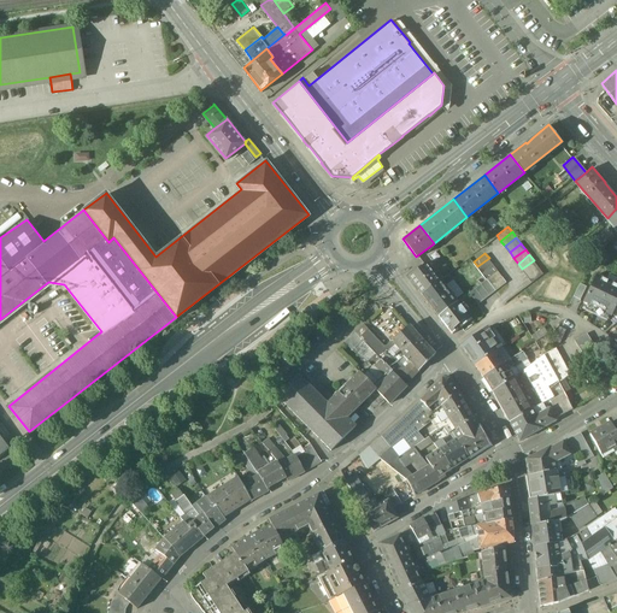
[(482,272),(493,264),(489,258),(477,266),(482,272)]
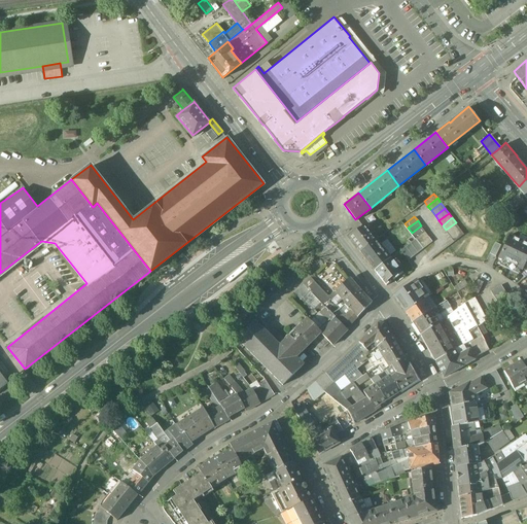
[(456,222),(446,230),(450,235),(460,228),(456,222)]
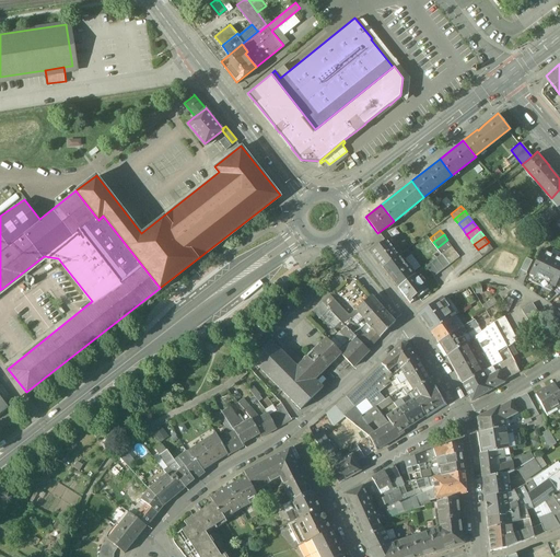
[(398,253),(386,238),(371,250),(383,265),(398,253)]
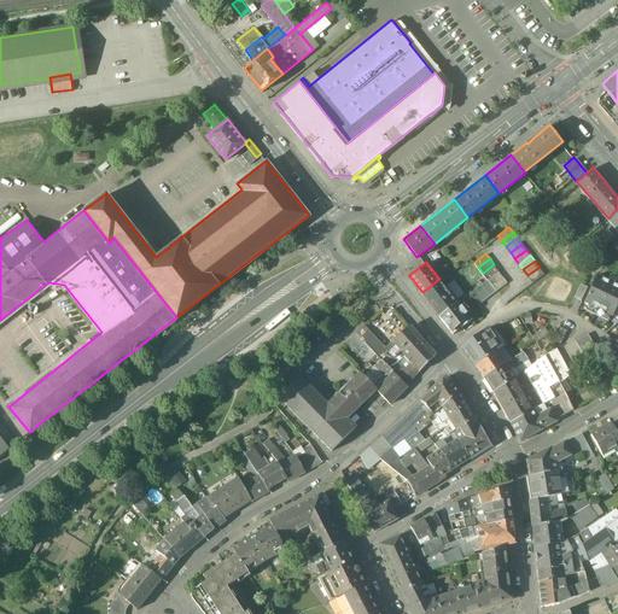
[(488,278),(499,269),(494,264),(483,273),(487,279),(488,278)]
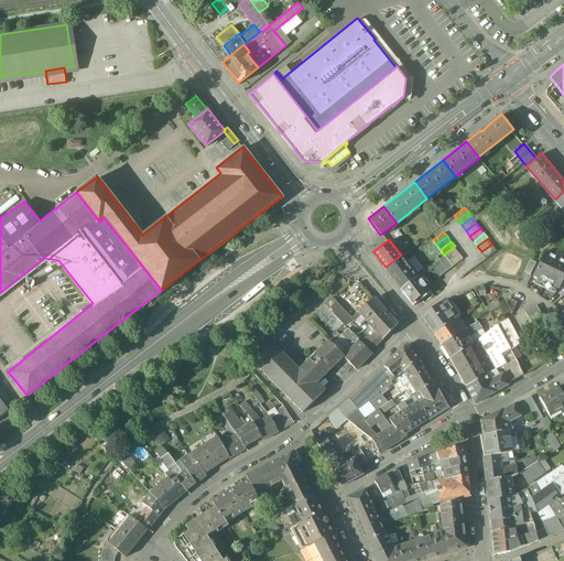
[(492,244),(481,251),(486,257),(497,249),(492,244)]
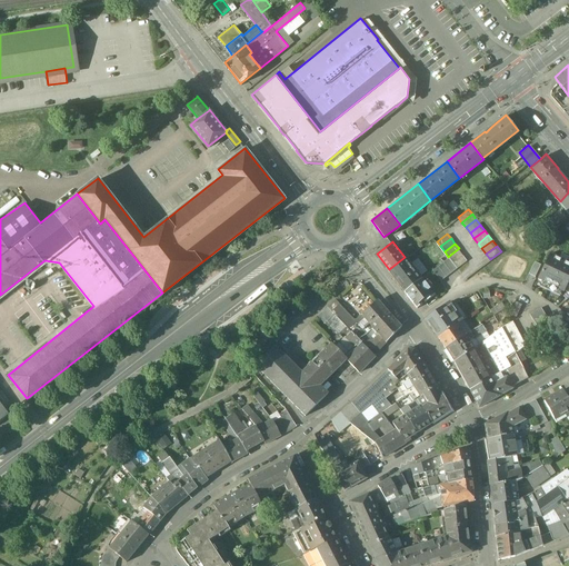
[(459,248),(449,256),(452,261),(462,254),(459,248)]
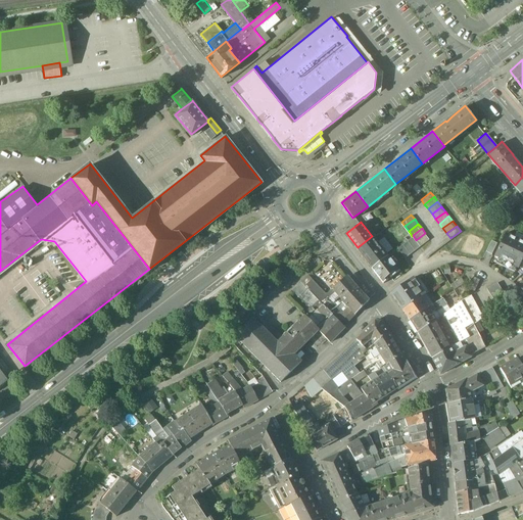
[(506,231),(494,254),(518,266),(519,265),(522,255),(522,239),(520,238),(521,236),(516,233),(517,232),(516,232),(514,236),(506,231)]
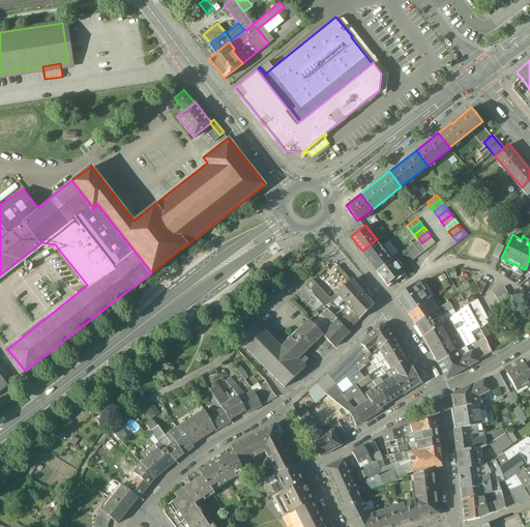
[(431,236),(421,243),(425,249),(435,241),(431,236)]
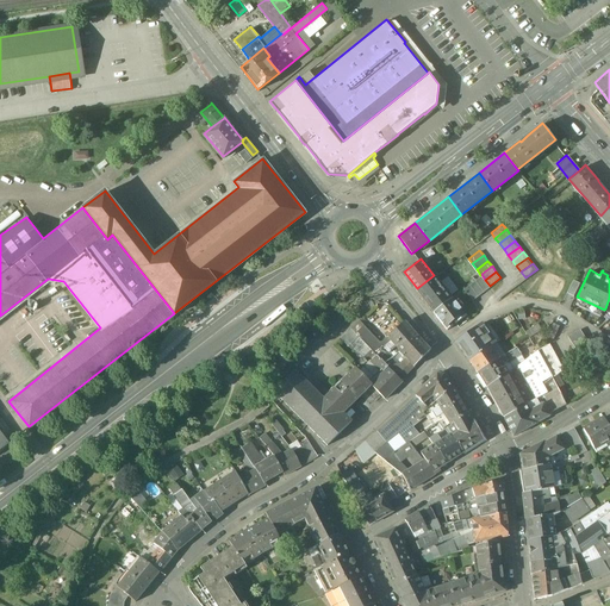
[(434,275),(417,288),(434,311),(453,297),(436,274),(434,275)]
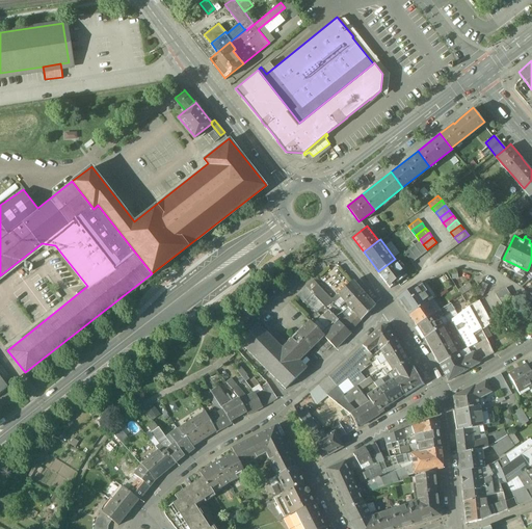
[(419,240),(404,250),(413,261),(427,249),(423,244),(420,239),(419,240)]
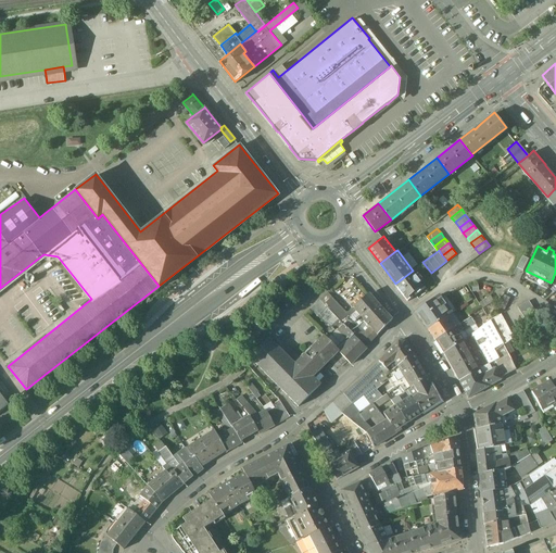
[(522,253),(517,265),(522,268),(529,256),(522,253)]
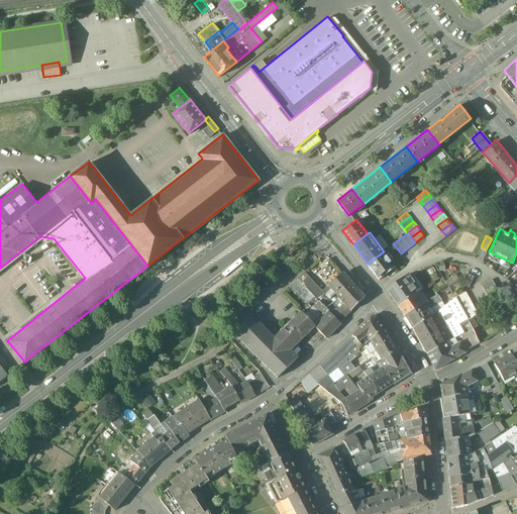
[(384,251),(368,264),(379,279),(396,266),(395,266),(384,251)]
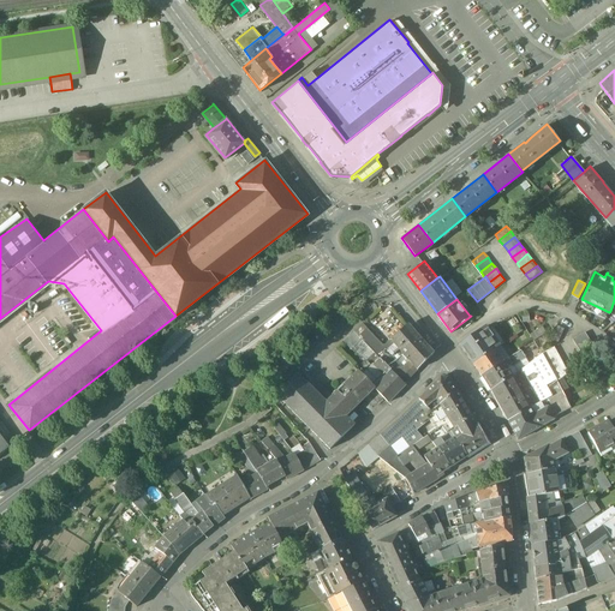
[(362,322),(354,329),(353,328),(353,329),(358,334),(366,327),(362,322)]
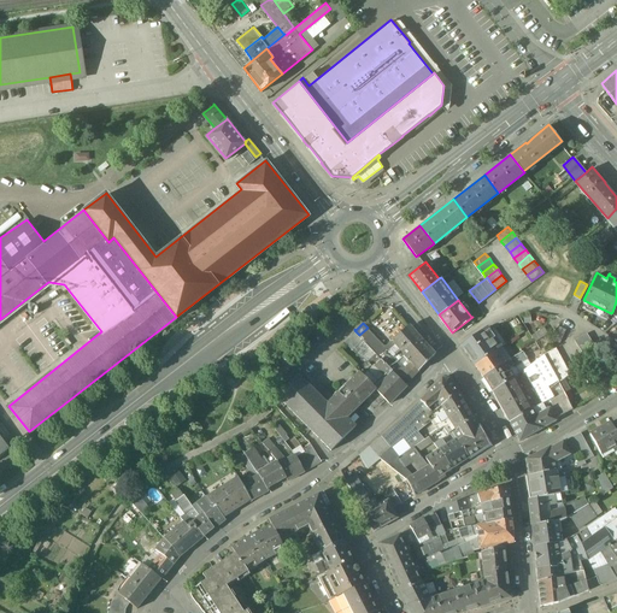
[(387,339),(397,331),(391,323),(381,330),(387,339)]
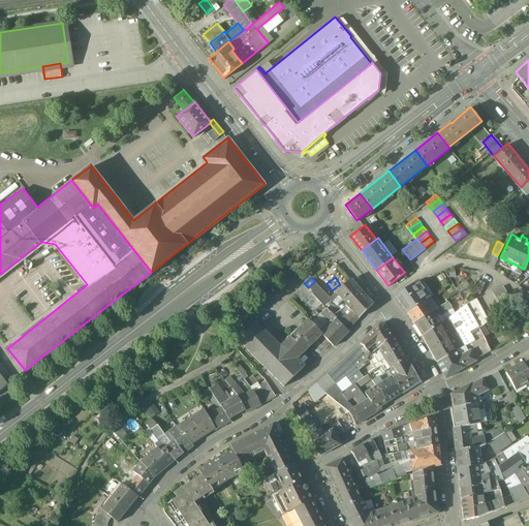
[(417,279),(413,282),(395,295),(407,311),(426,299),(427,298),(422,290),(425,288),(417,279)]
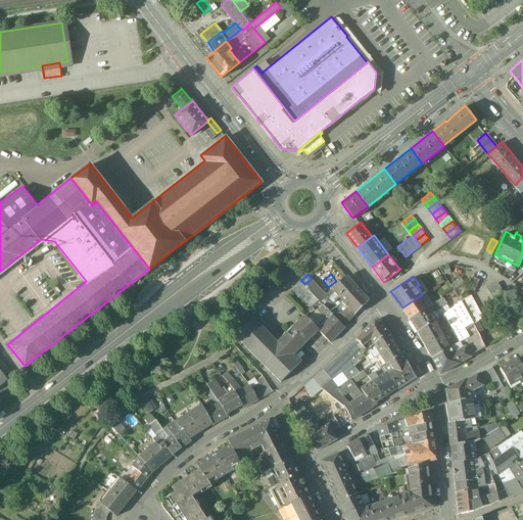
[(461,276),(450,283),(454,288),(464,281),(461,276)]
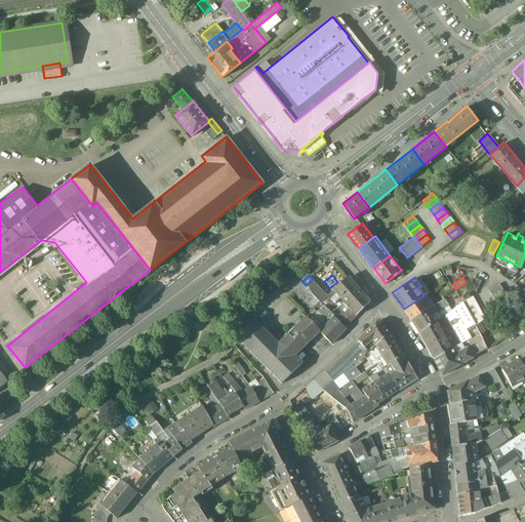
[(482,279),(476,277),(471,288),(477,290),(482,279)]
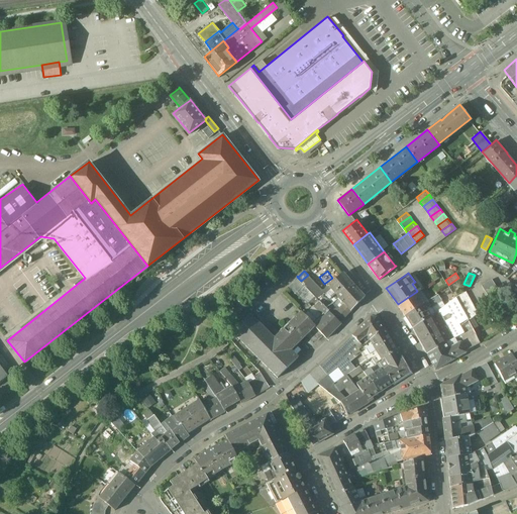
[(364,296),(344,274),(339,274),(328,284),(341,298),(350,309),(364,296)]
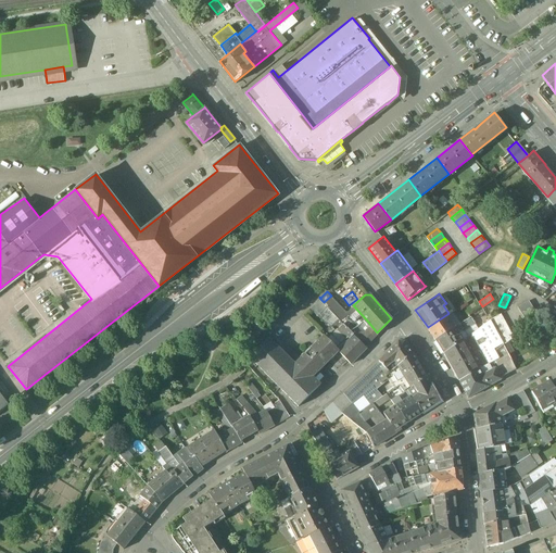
[(353,305),(348,310),(345,311),(331,296),(324,302),(327,305),(336,314),(343,323),(345,326),(346,326),(352,321),(359,329),(362,327),(361,327),(367,321),(353,305)]
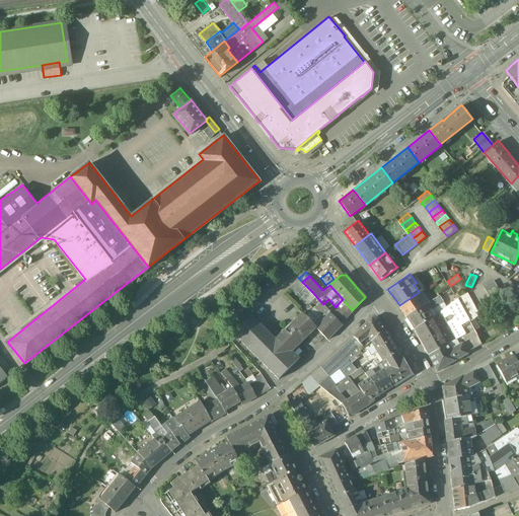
[(494,279),(484,285),(494,302),(503,294),(494,279)]
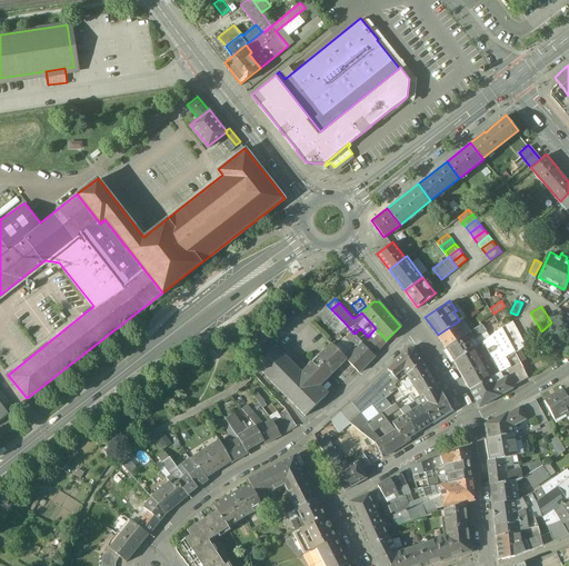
[(255,311),(247,318),(249,320),(257,315),(255,311)]
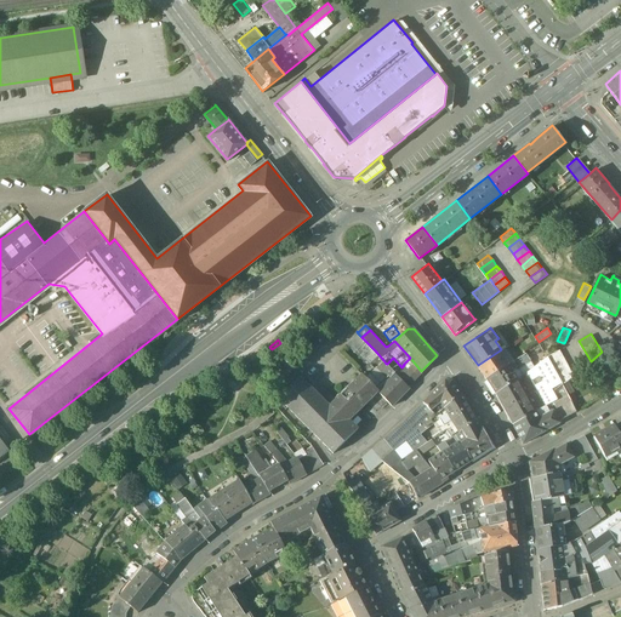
[(365,341),(360,346),(369,355),(375,350),(365,341)]
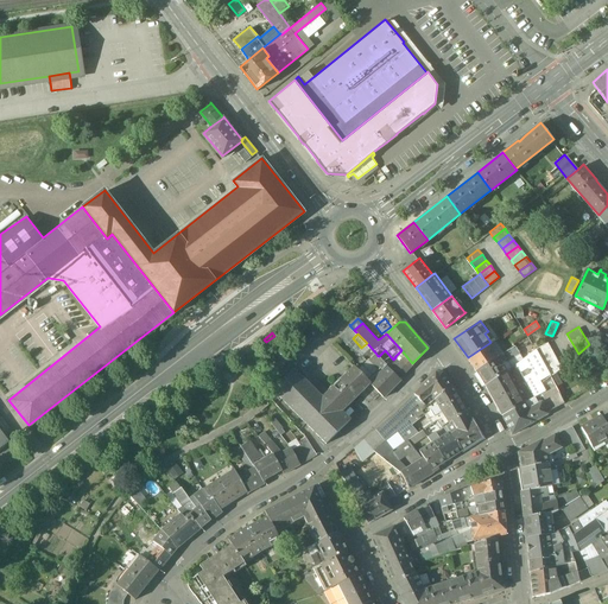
[(562,367),(548,341),(536,348),(550,375),(562,367)]
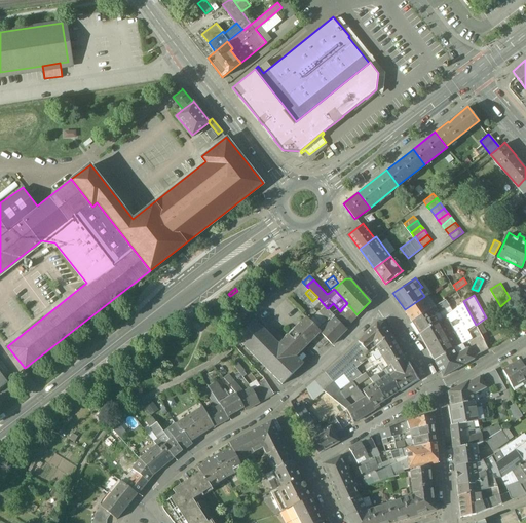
[(423,297),(405,309),(412,321),(430,308),(429,307),(423,297)]
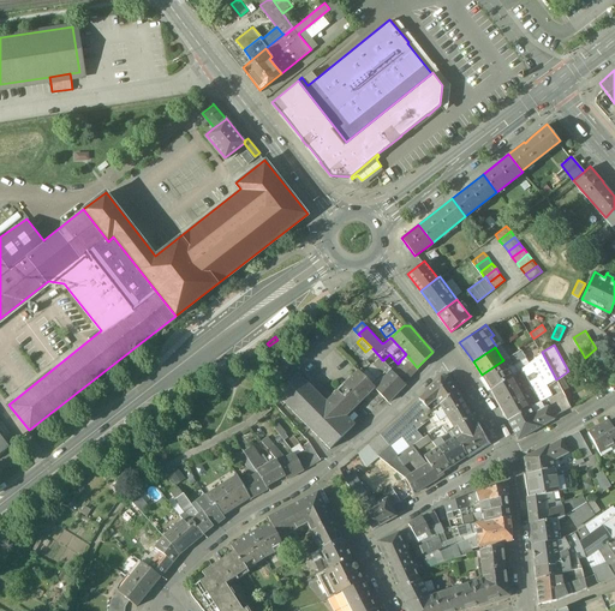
[(520,348),(502,359),(503,360),(507,367),(525,357),(520,348)]
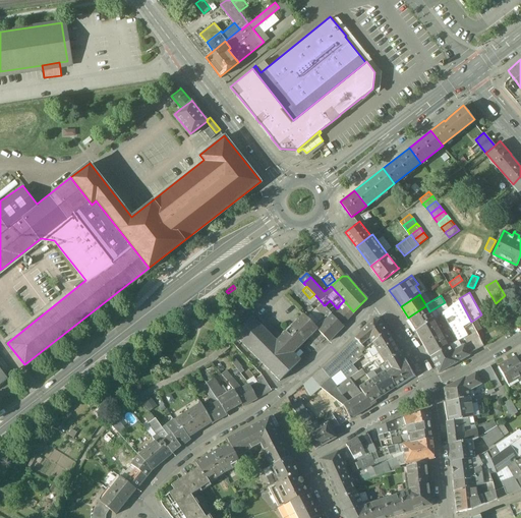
[(471,322),(459,298),(443,311),(458,339),(468,334),(463,328),(471,322)]
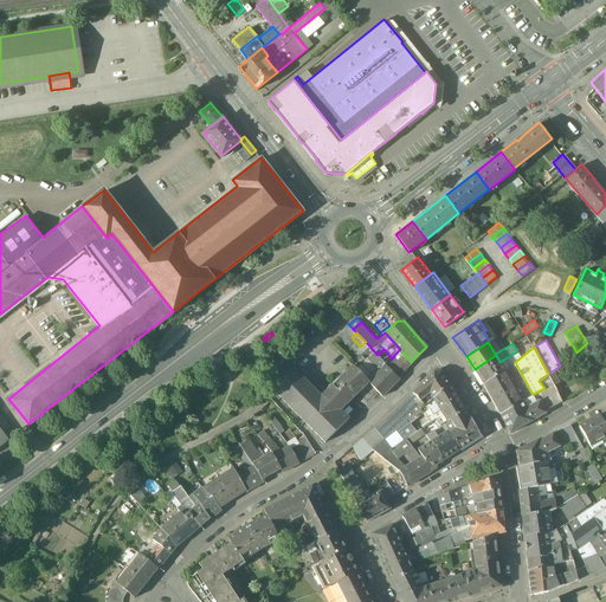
[(394,356),(392,358),(384,349),(378,355),(398,376),(398,375),(411,362),(400,349),(393,356),(394,356)]
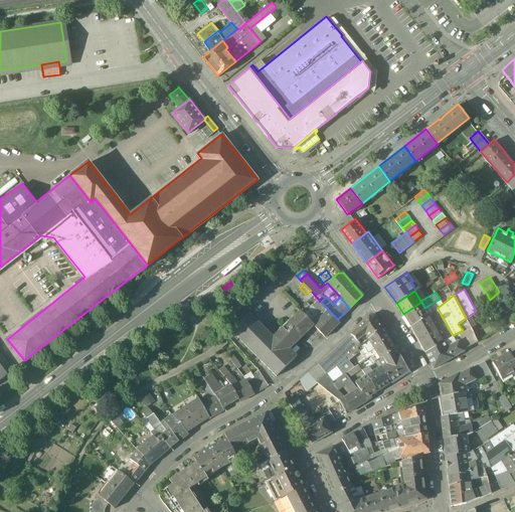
[(323,310),(325,312),(314,323),(313,324),(325,335),(340,321),(338,319),(338,320),(321,302),(320,302),(318,299),(312,305),(315,308),(316,307),(321,312),(323,310)]
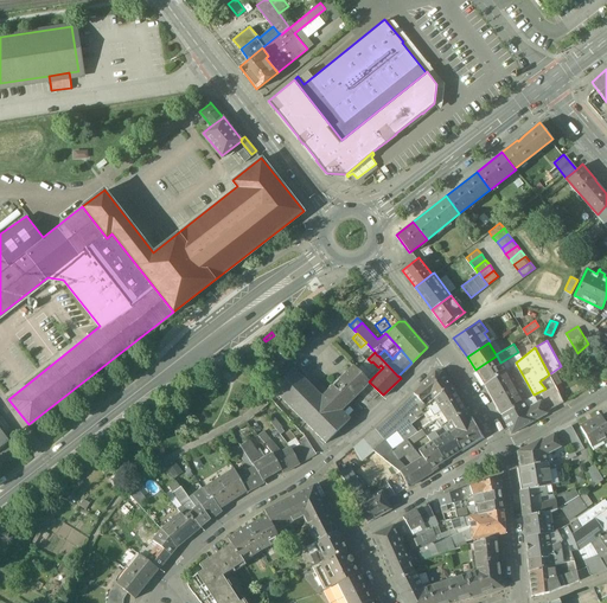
[(497,355),(475,370),(485,383),(505,370),(500,363),(497,355)]
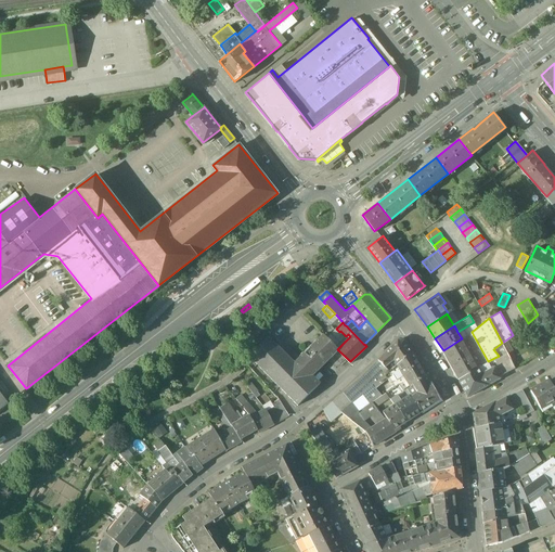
[(298,356),(273,332),(270,335),(269,335),(249,355),(297,403),(320,382),(312,374),(337,349),(338,348),(332,343),(330,339),(326,336),(323,333),(298,356)]
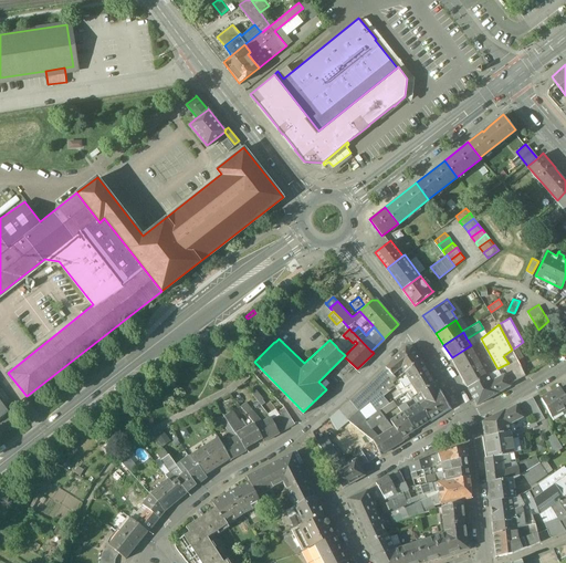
[(468,386),(488,374),(498,368),(481,339),(477,342),(471,345),(452,357),(468,386)]
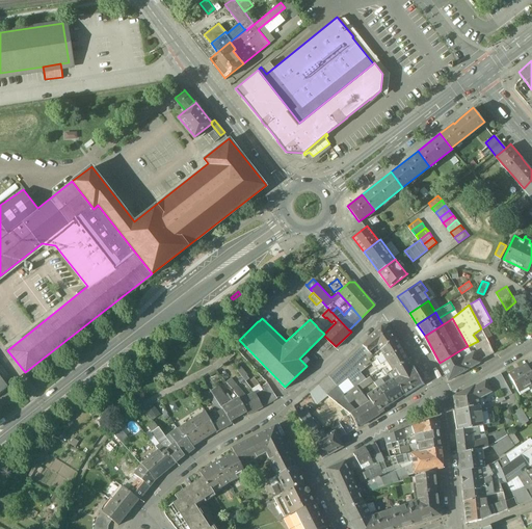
[(388,325),(381,324),(366,340),(373,346),(377,343),(380,348),(395,336),(388,325)]
